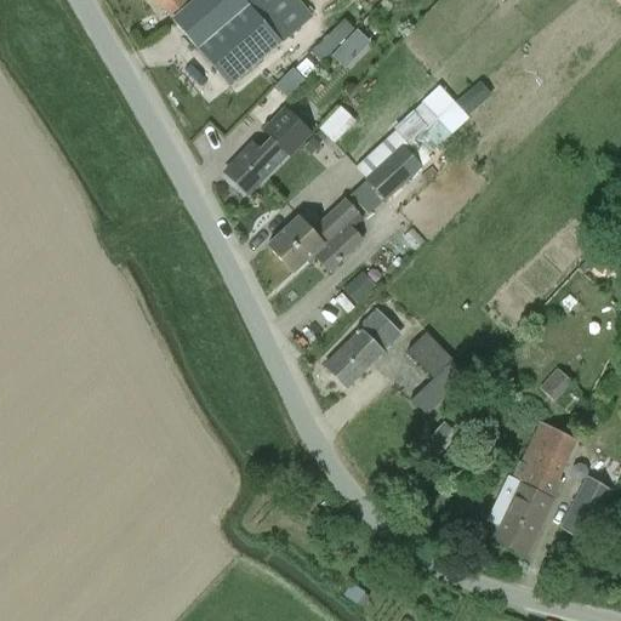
[(312,18),(296,0),(192,0),(187,4),(183,0),(154,0),(160,7),(170,20),(198,50),(229,89),(312,18)]
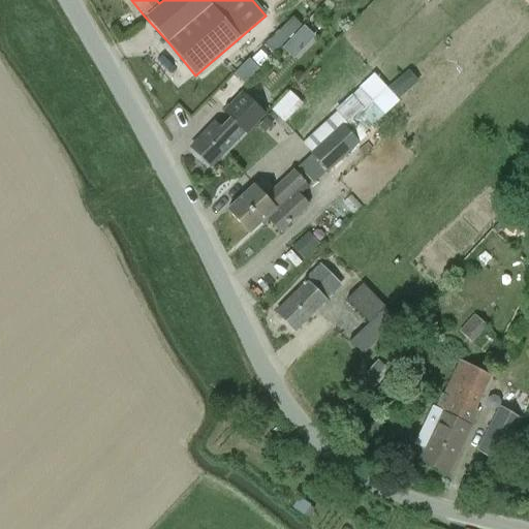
[(236,80),(215,94),(222,104),(243,89),(236,80)]
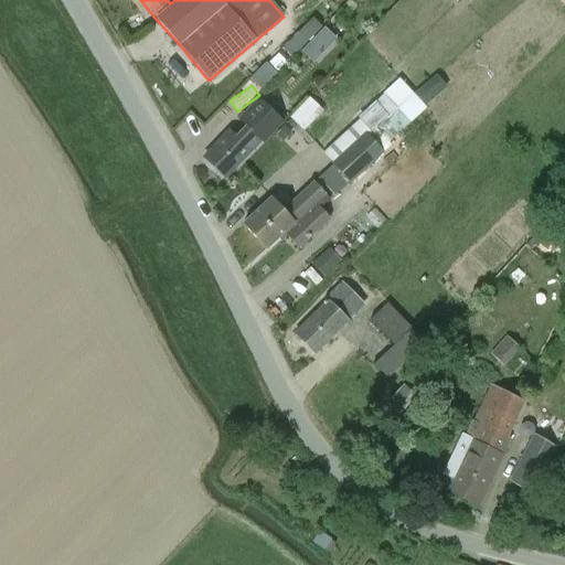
[(388,117),(396,109),(382,93),(360,114),(375,129),(388,117)]
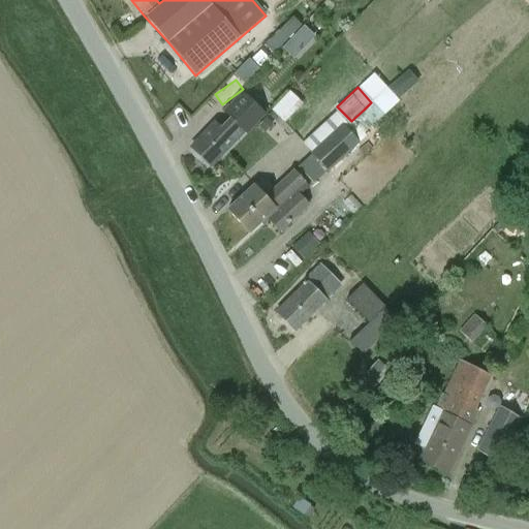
[(386,88),(371,102),(364,110),(351,121),(356,128),(319,162),(329,172),(364,138),(361,135),(382,116),(399,101),(386,88)]
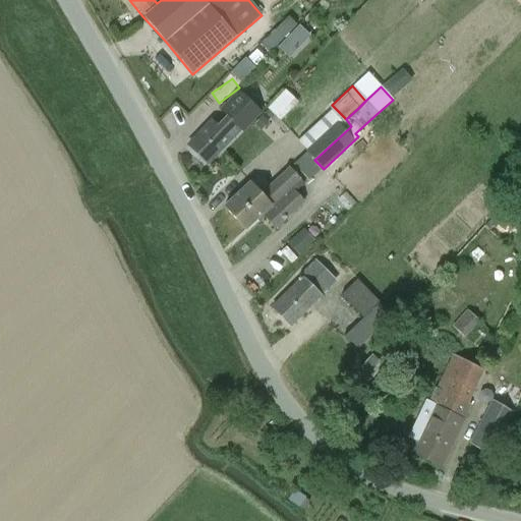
[(284,90),(267,109),(276,117),(293,99),(284,90)]
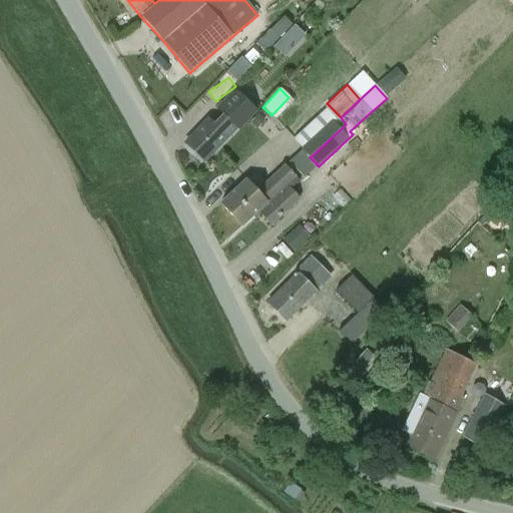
[(207,118),(184,142),(204,161),(235,128),(238,130),(257,110),(234,89),(215,109),(224,117),(215,126),(207,118)]
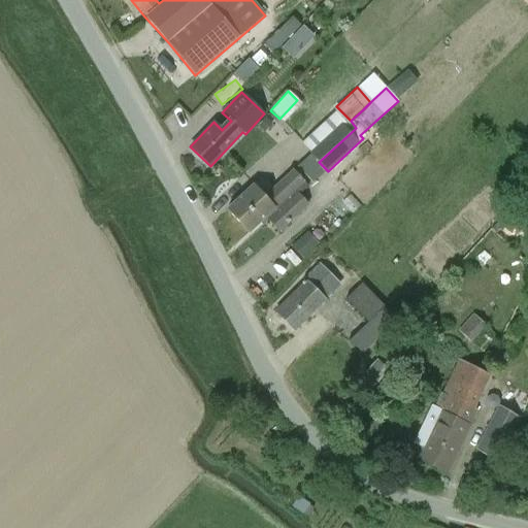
[(309,152),(319,162),(356,128),(351,121),(344,126),(342,123),(309,152)]
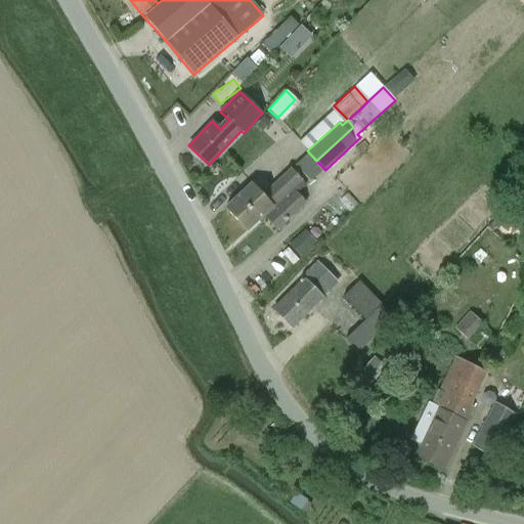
[(247,231),(257,221),(260,224),(266,219),(276,230),(306,202),(296,191),(305,183),(292,169),(263,195),(252,183),(225,208),(247,231)]
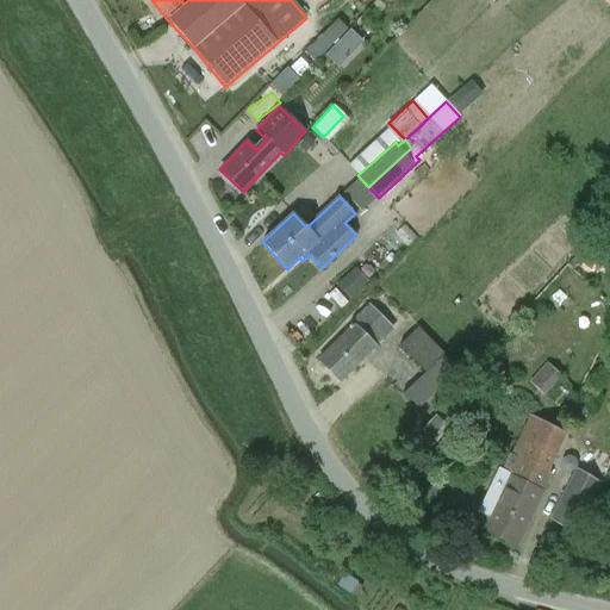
[(391,327),(369,306),(353,324),(318,360),(341,383),(374,347),(384,336),(383,335),(391,327)]
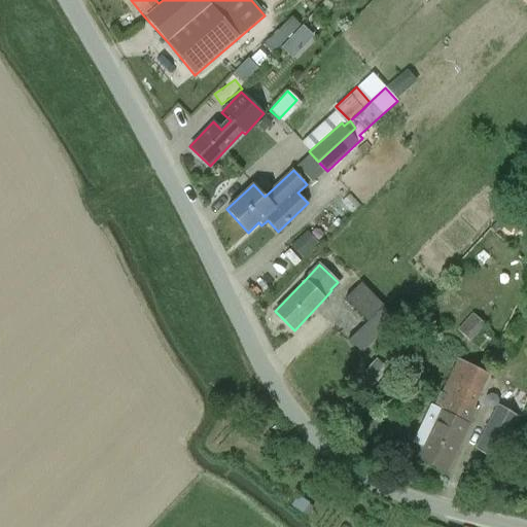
[(344,300),(365,322),(348,340),(360,353),(396,320),(360,283),(344,300)]
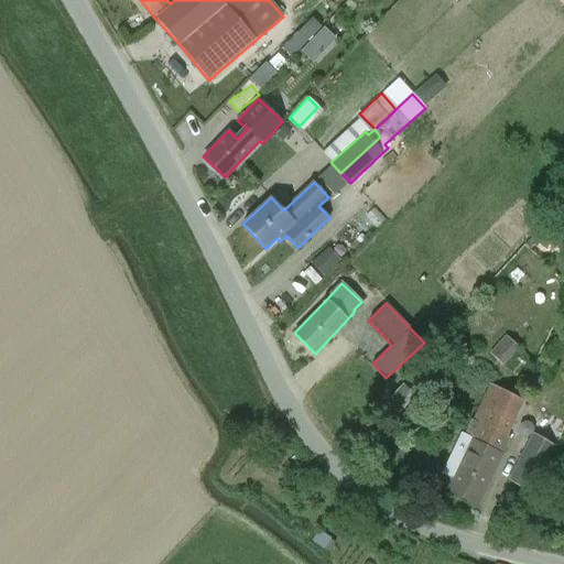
[(506,334),(489,353),(503,367),(520,347),(506,334)]
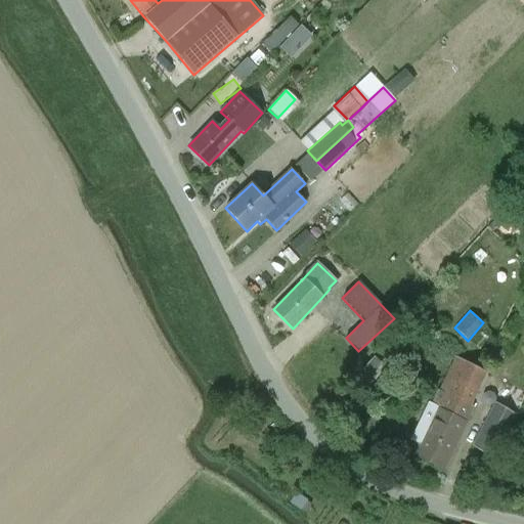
[(357,374),(369,386),(387,367),(375,356),(357,374)]
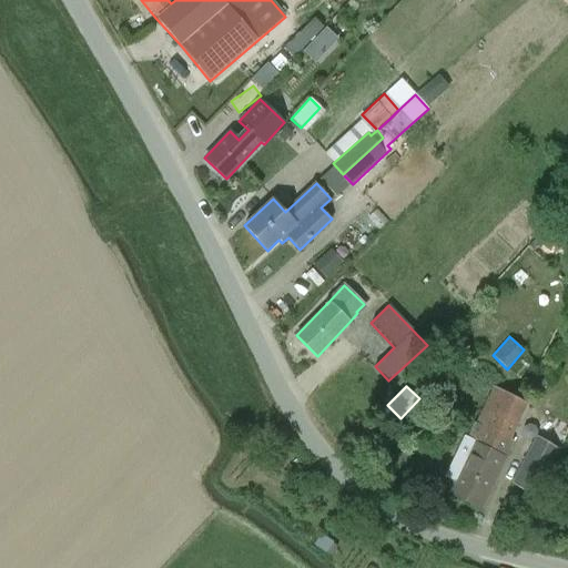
[(455,482),(449,494),(482,508),(513,442),(508,439),(525,404),(493,387),(467,437),(464,435),(444,477),(455,482)]
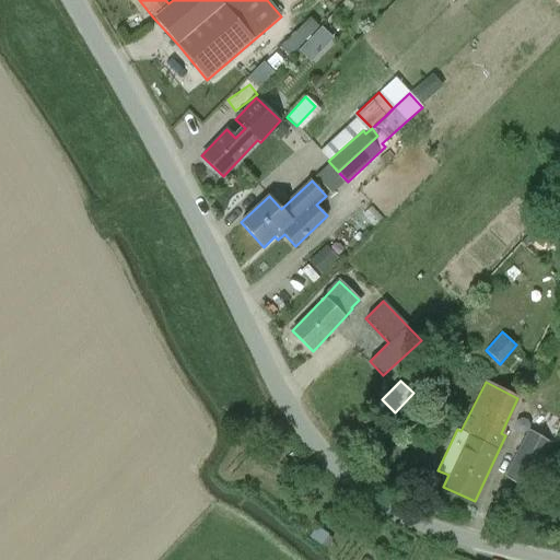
[(526,490),(550,442),(527,429),(505,477),(526,490)]
